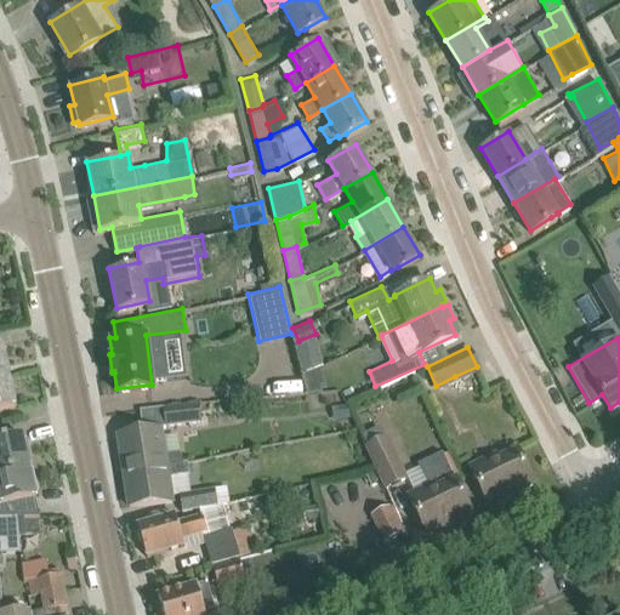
[(318,387),(316,366),(302,368),(306,388),(318,387)]
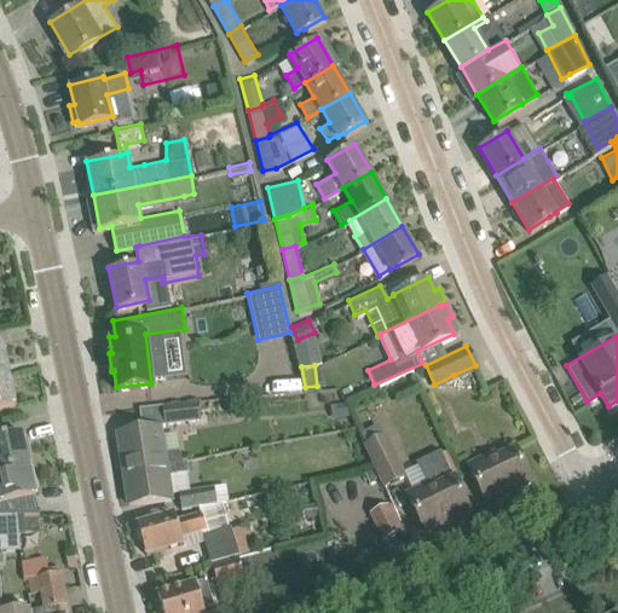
[(0,404),(15,402),(7,370),(0,371),(0,404)]
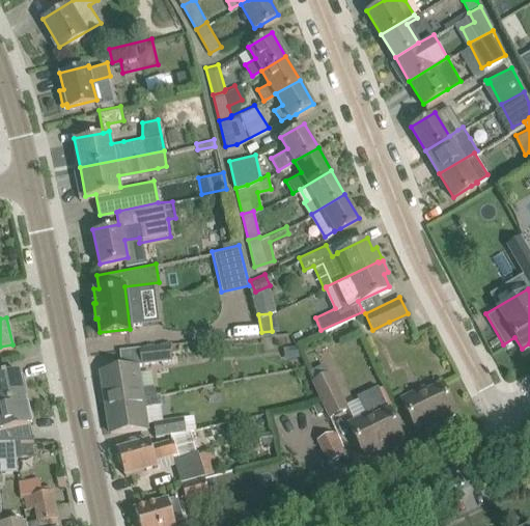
[(297,341),(282,343),(284,355),(298,353),(297,341)]
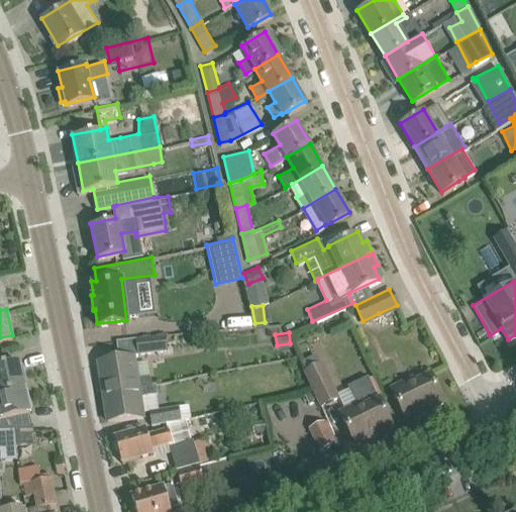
[(134,336),(135,352),(166,349),(165,333),(134,336)]
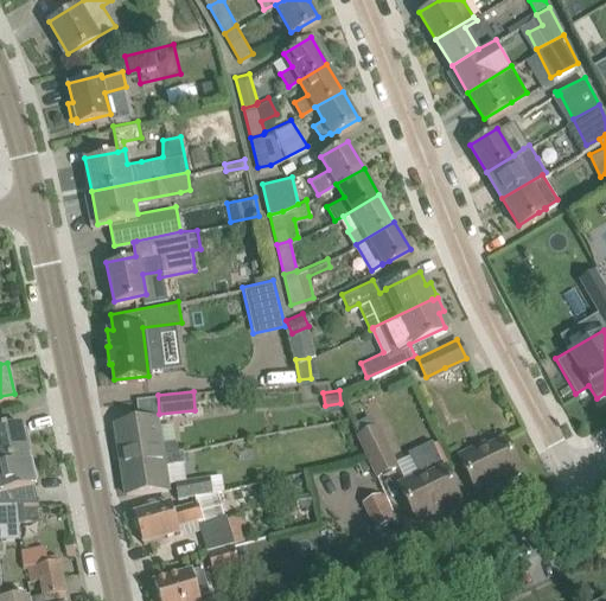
[(176,439),(159,441),(155,416),(114,422),(120,456),(177,447),(176,439)]
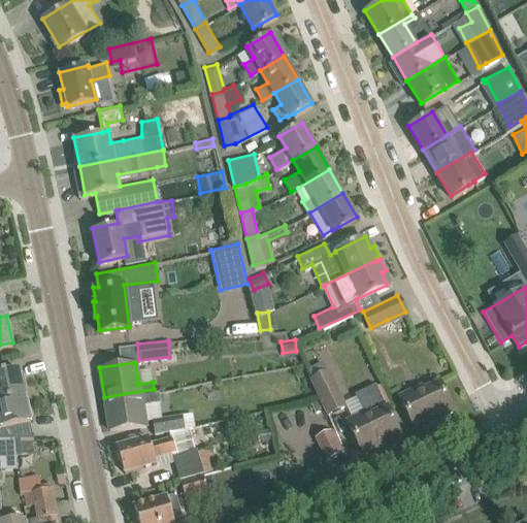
[(0,396),(23,392),(18,366),(0,369),(0,396)]
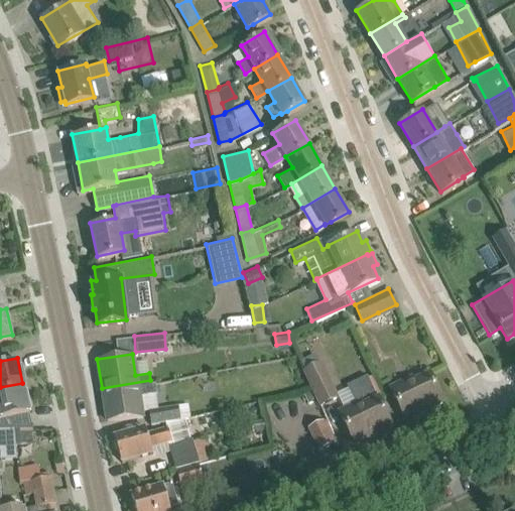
[(302,369),(318,401),(334,394),(318,362),(302,369)]
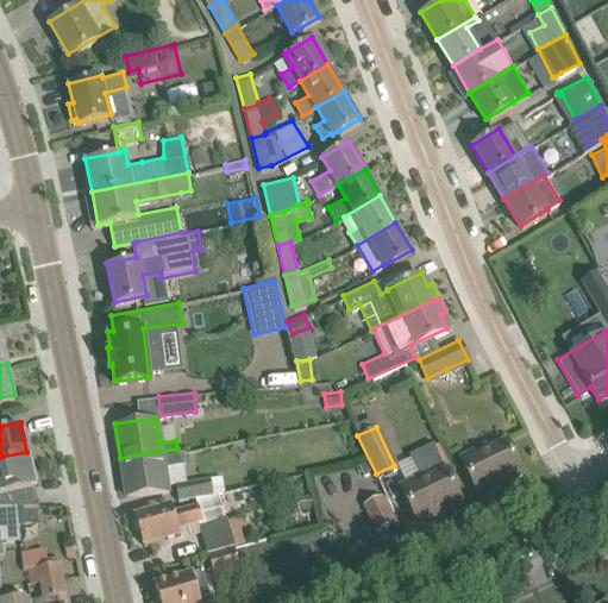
[(462,458),(468,470),(477,491),(521,471),(505,438),(462,458)]
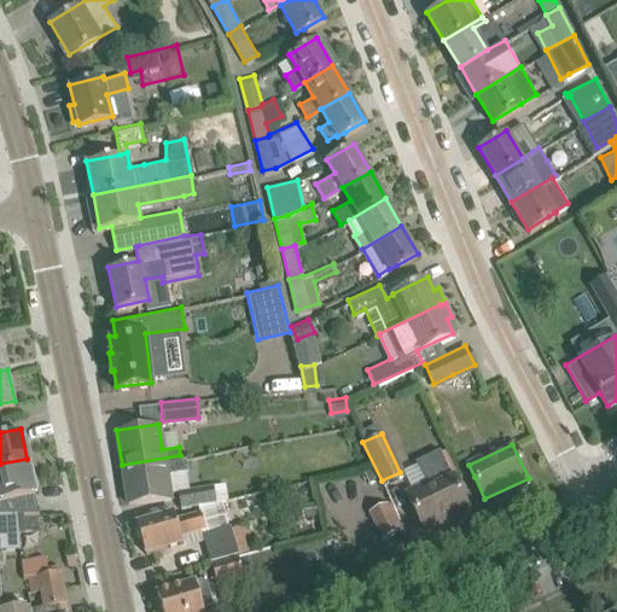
[(467,507),(452,473),(440,448),(415,459),(428,484),(408,494),(424,528),(467,507)]
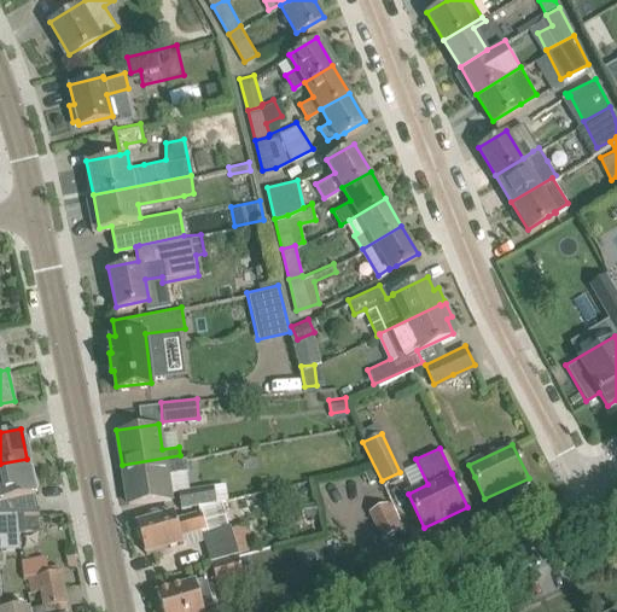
[(169,494),(166,471),(187,467),(186,456),(180,458),(180,455),(122,465),(127,500),(169,494)]
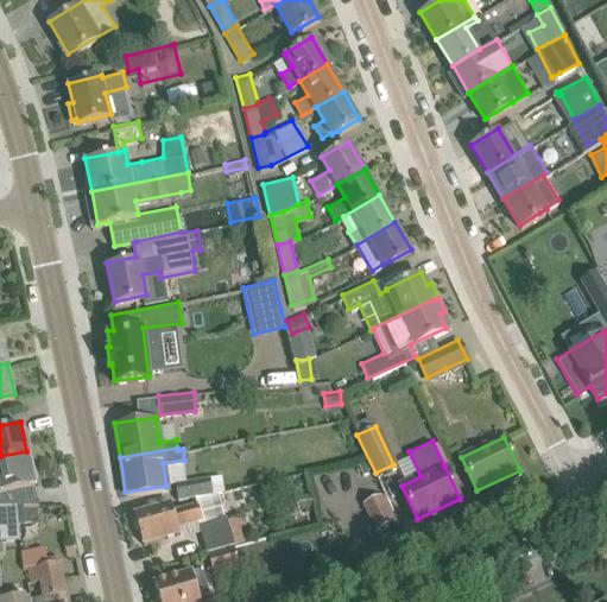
[(0,501),(16,501),(13,487),(33,483),(26,451),(0,456),(0,501)]
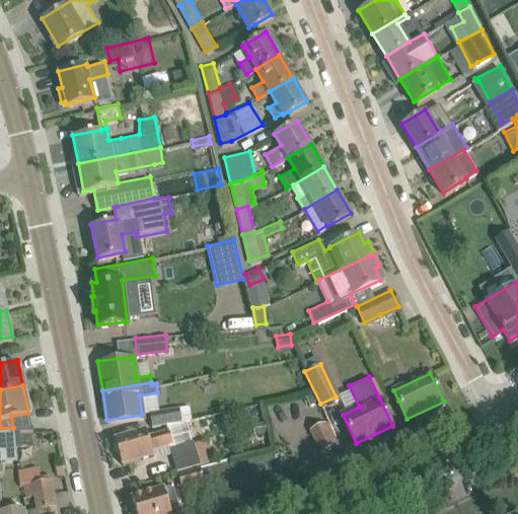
[(177,405),(147,411),(150,425),(179,419),(177,405)]
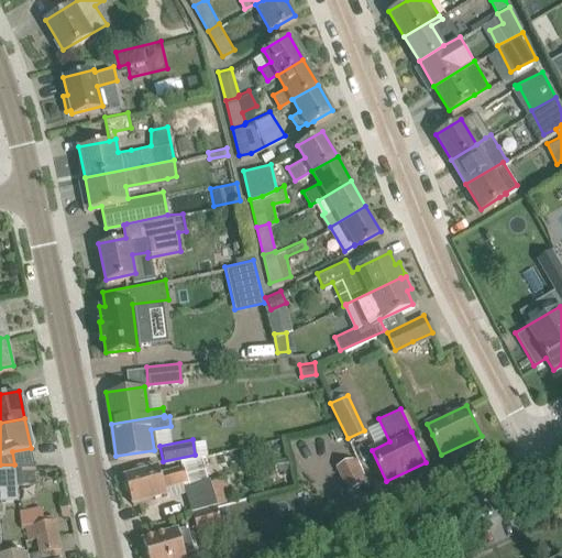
[(286,453),(273,456),(275,469),(288,467),(286,453)]
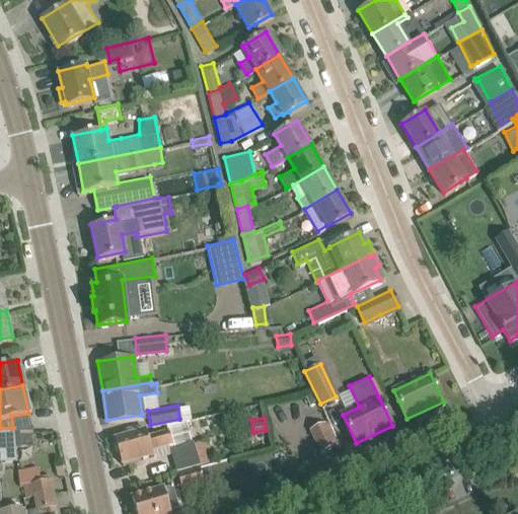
[(326,419),(310,427),(320,448),(337,441),(326,419)]
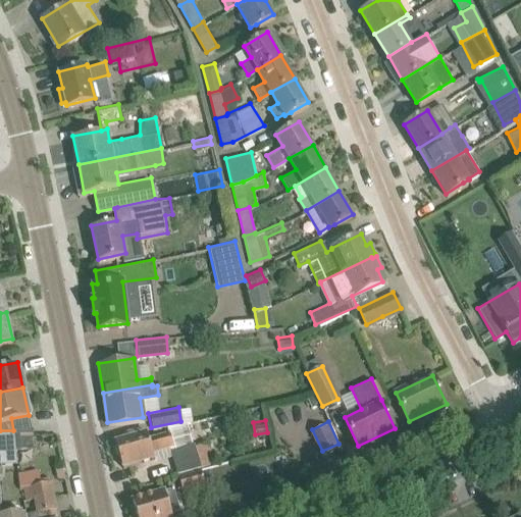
[(122,465),(154,456),(152,450),(172,444),(168,429),(147,435),(145,429),(114,438),(122,465)]
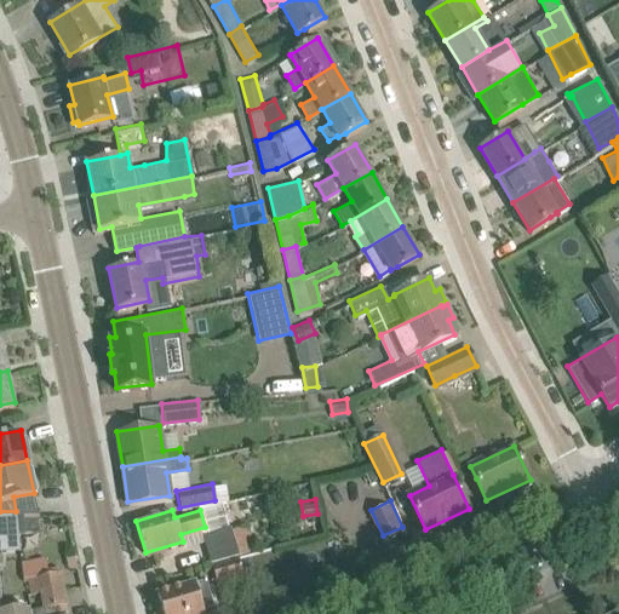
[(5,512),(0,512),(0,533),(17,532),(15,512),(5,512)]
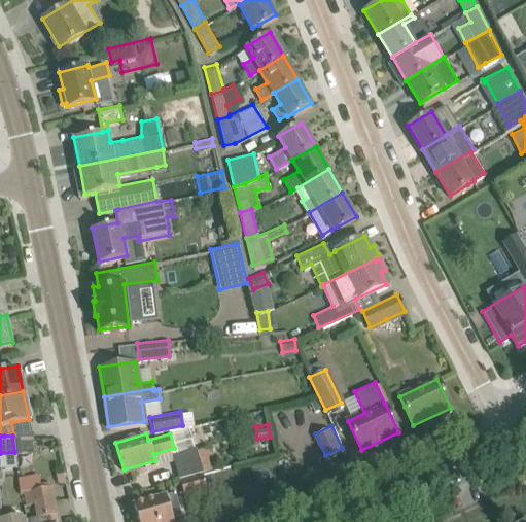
[(20,450),(30,450),(32,450),(32,438),(20,438),(20,450)]
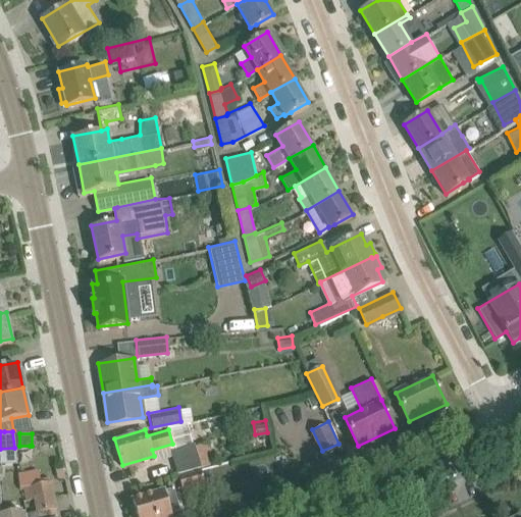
[(199,461),(210,460),(209,441),(198,441),(199,461)]
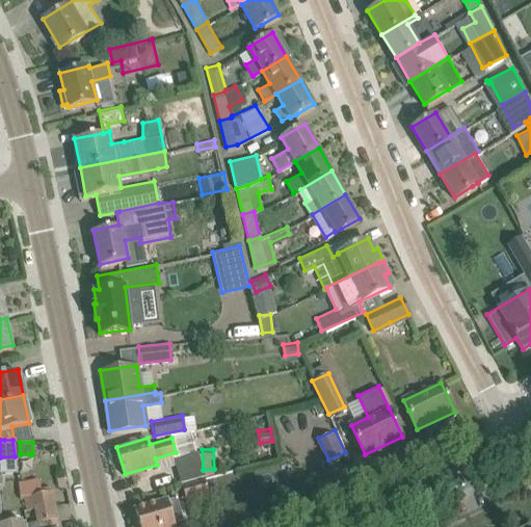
[(180,481),(204,474),(198,455),(175,462),(180,481)]
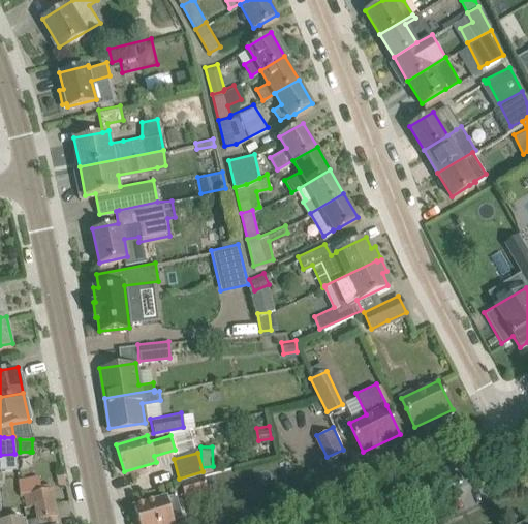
[(179,479),(184,497),(209,492),(203,471),(179,479)]
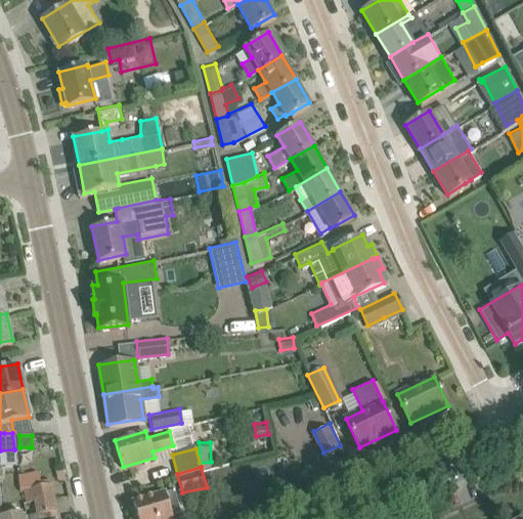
[(25,513),(26,518),(57,518),(51,481),(24,486),(26,500),(33,498),(35,511),(25,513)]
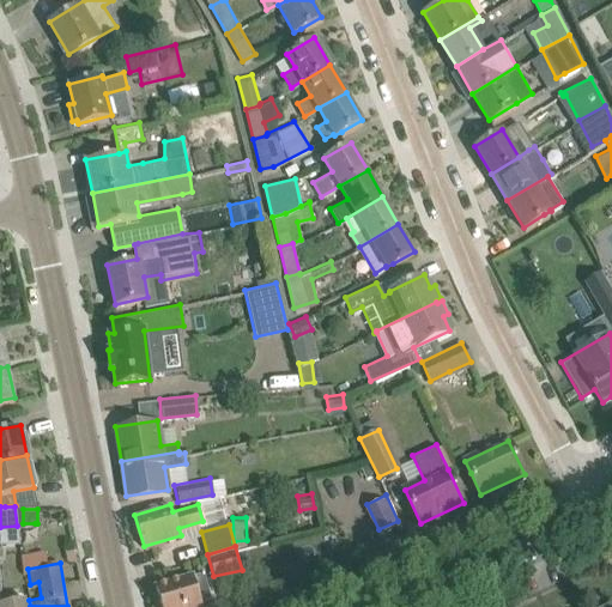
[(211,596),(204,572),(203,570),(155,584),(161,606),(201,606),(200,599),(211,596)]
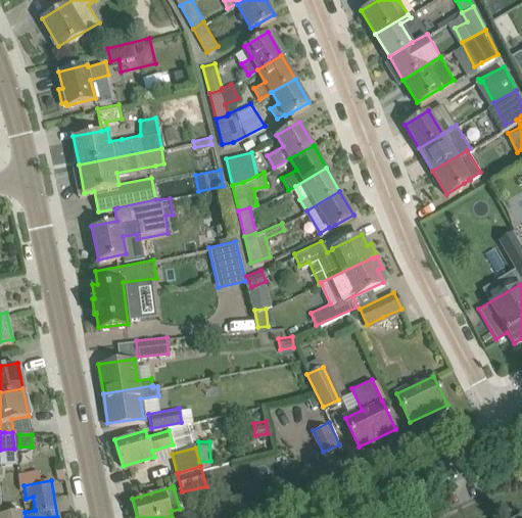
[(0,515),(0,517),(26,517),(25,512),(22,512),(1,513),(0,499),(0,515)]
